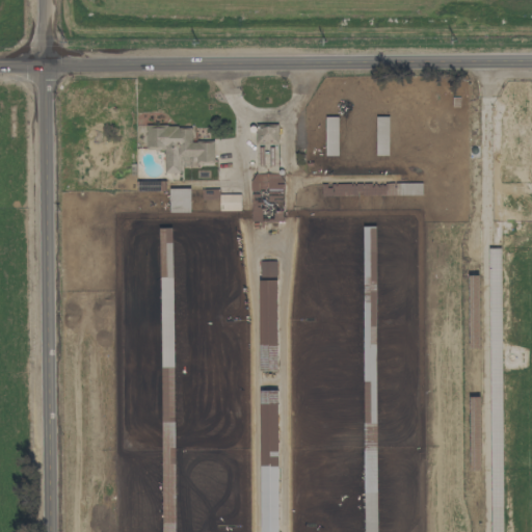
[(337,116),(324,116),(325,156),(338,155),(337,116)]
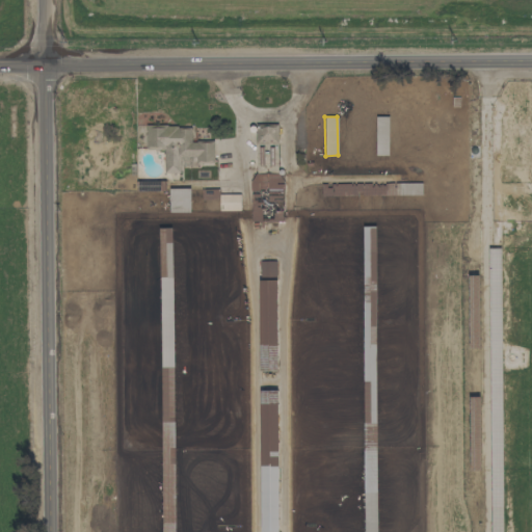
[(388,155),(388,116),(375,116),(375,155),(388,155)]
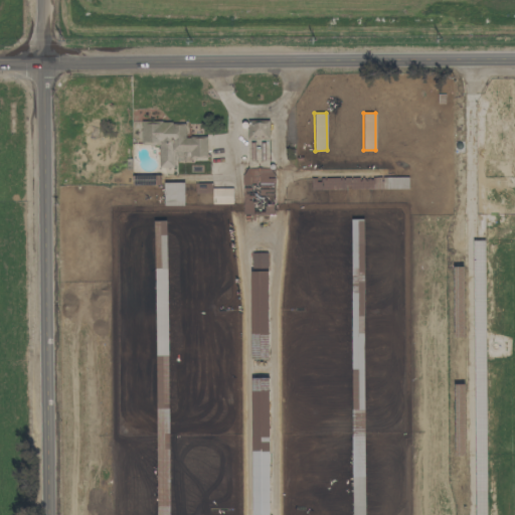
[(206,158),(206,137),(185,136),(185,122),(141,122),(141,145),(159,145),(159,167),(174,167),(174,161),(190,162),(190,158),(206,158)]
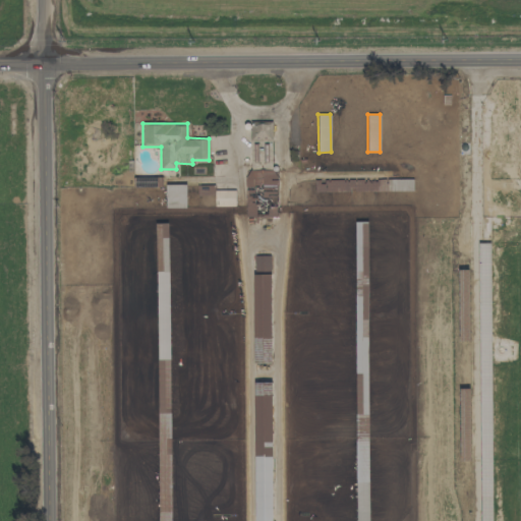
[(412,179),(375,179),(375,190),(412,191),(412,179)]
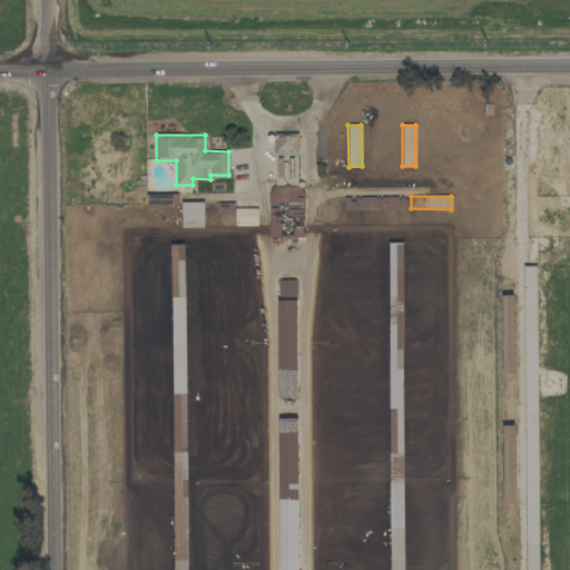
[(343,199),(344,208),(375,207),(374,197),(343,199)]
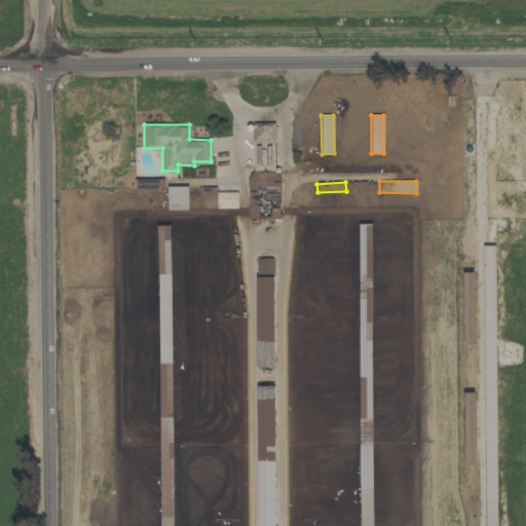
[(187,210),(187,186),(167,186),(167,210),(187,210)]
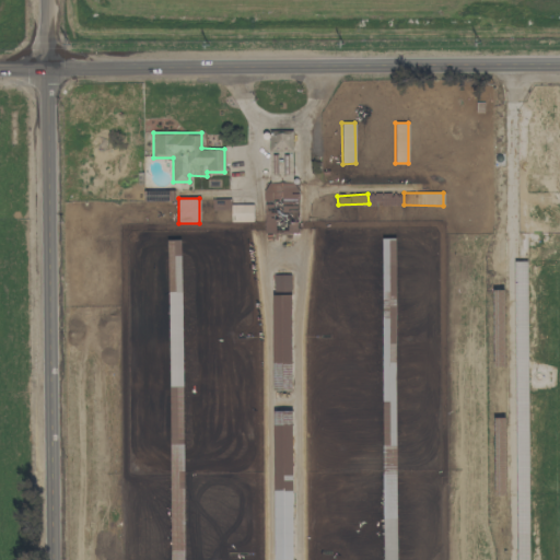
[(264,233),(276,233),(276,221),(277,221),(277,199),(264,199),(264,233)]
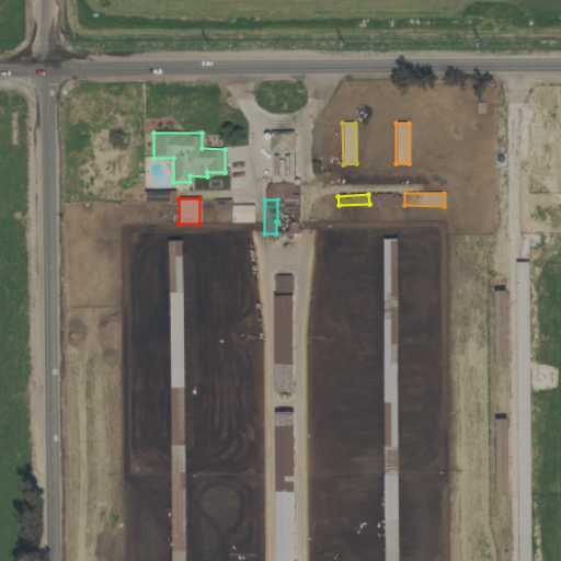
[(230,221),(253,221),(253,205),(230,205),(230,221)]
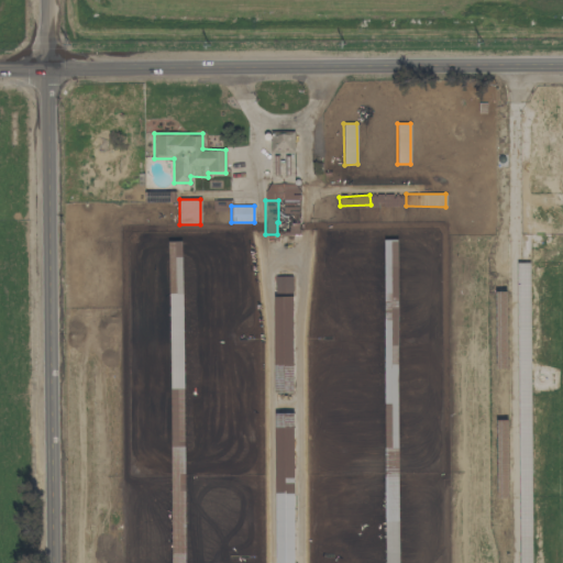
[(397,239),(384,239),(384,291),(397,291),(397,239)]
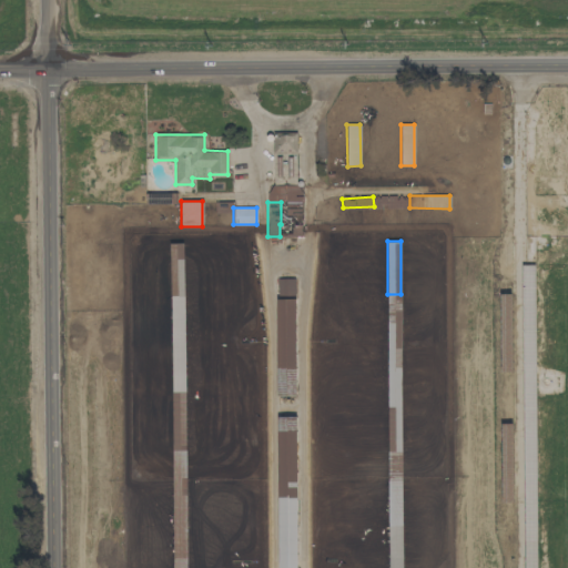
[(277,279),(276,392),(295,392),(295,279),(277,279)]
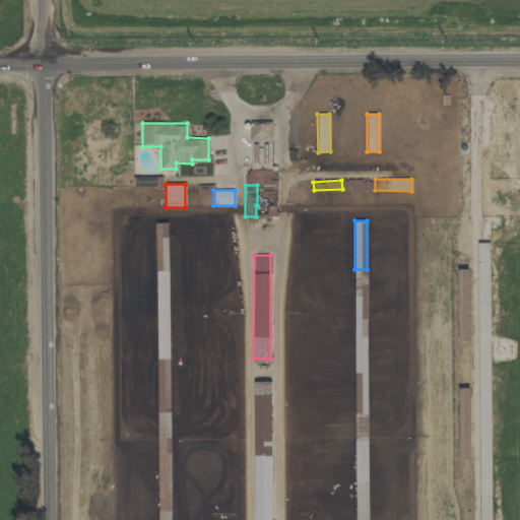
[(271,382),(254,382),(255,519),(272,519),(271,382)]
